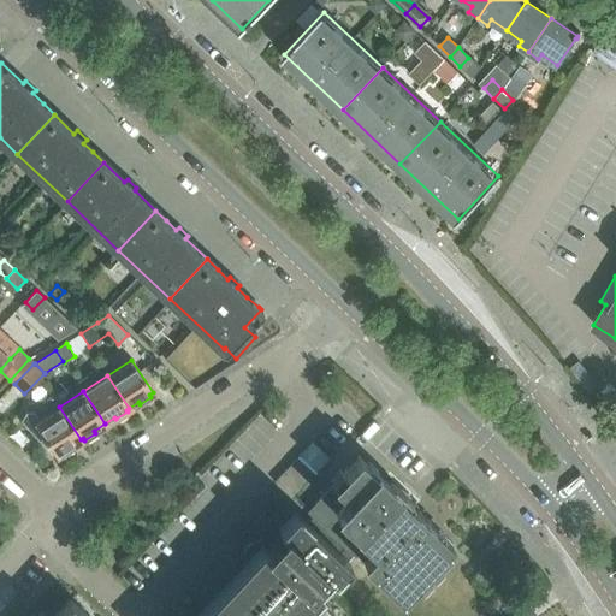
[(25,413),(21,421),(39,442),(45,437),(57,456),(60,454),(61,456),(71,449),(70,446),(81,439),(59,407),(52,395),(42,401),(49,413),(39,420),(34,413),(25,413)]
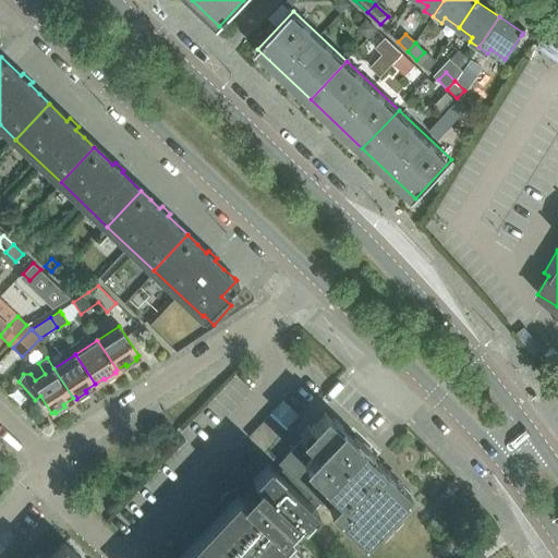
[(249,437),(264,451),(286,429),(269,414),(249,437)]
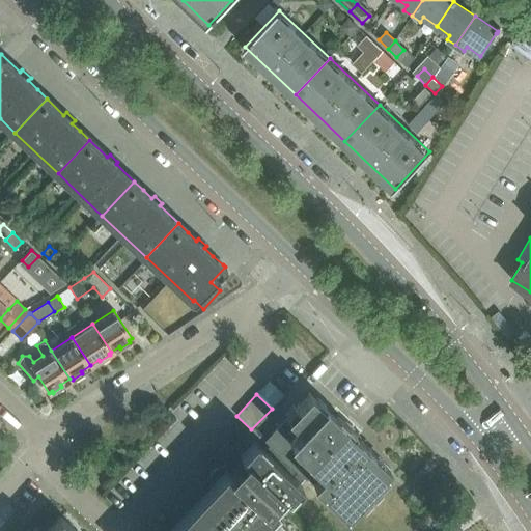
[(389,468),(309,394),(287,417),(288,418),(266,441),(306,479),(307,478),(312,483),(345,514),(389,468)]
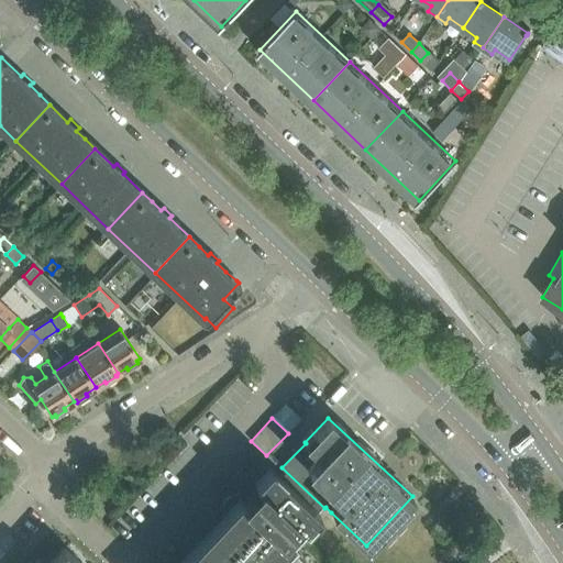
[(319,514),(269,466),(254,483),(257,486),(243,501),(240,498),(177,562),(272,562),(296,538),(293,534),(301,526),(305,529),(319,514)]
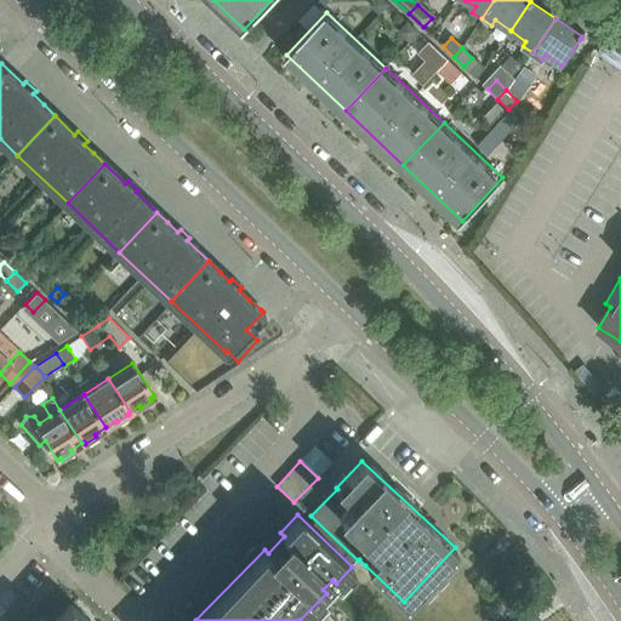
[(474,582),(488,596),(499,586),(484,573),(474,582)]
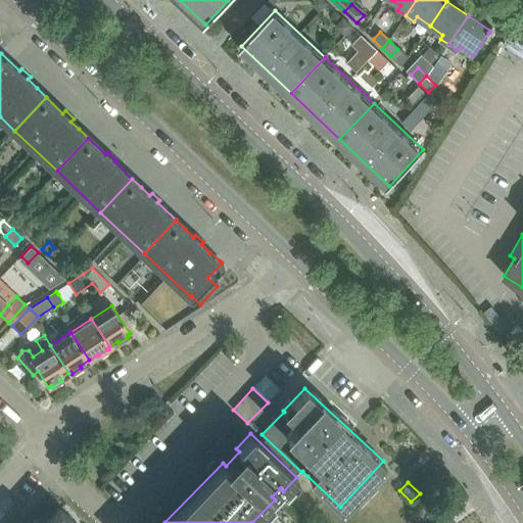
[(75,522),(59,509),(46,522),(38,522),(36,521),(33,522),(75,522)]
